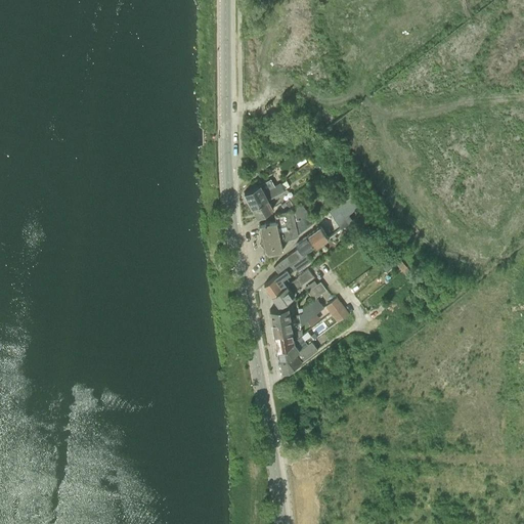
[(245,192),(251,205),(284,189),(279,182),(264,190),(261,183),(245,192)]
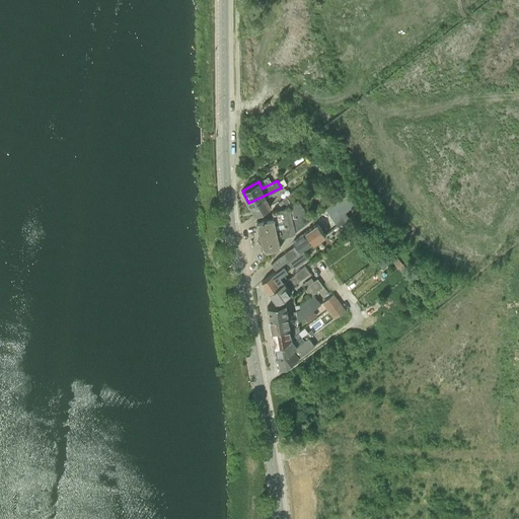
[(281,188),(248,203),(249,205),(254,215),(271,206),(268,200),(286,190),(284,186),(281,188)]
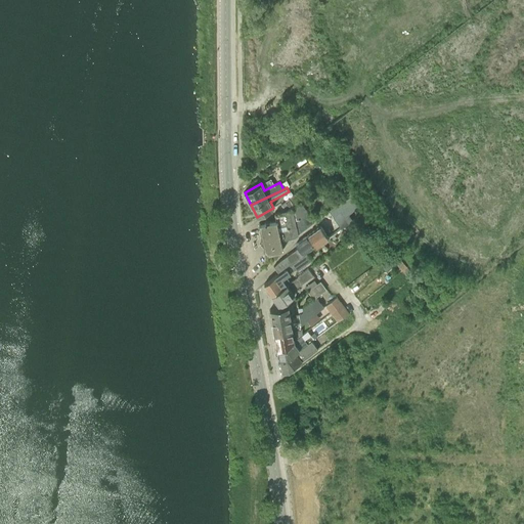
[(287,210),(294,204),(302,199),(298,191),(281,205),(287,210)]
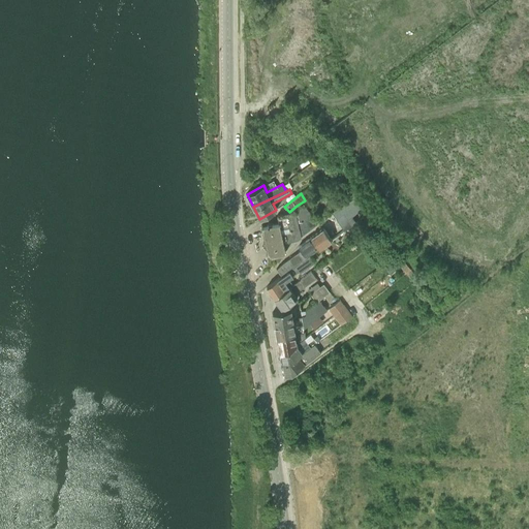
[(323,227),(332,240),(352,224),(356,221),(352,216),(356,213),(361,217),(366,214),(362,209),(354,198),(333,212),(337,218),(323,227)]
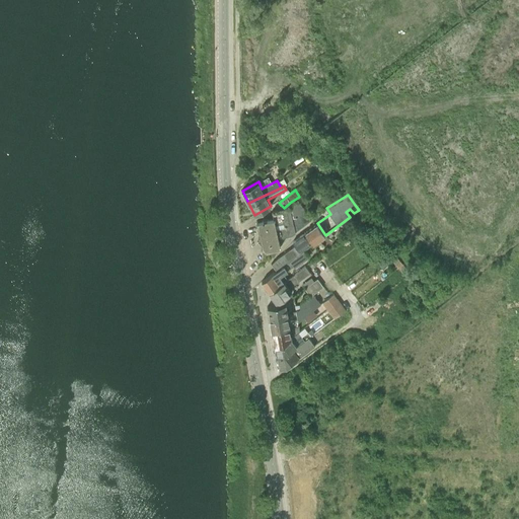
[(263,250),(281,246),(279,237),(292,234),(295,231),(311,218),(297,199),(289,207),(272,210),(274,218),(256,221),(263,250)]
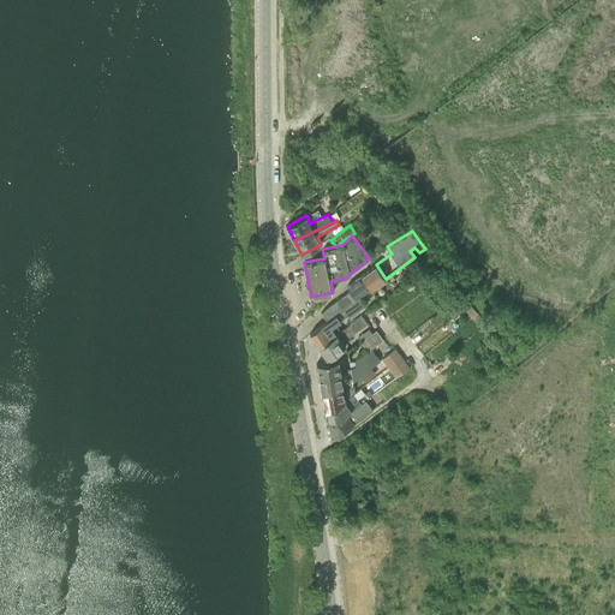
[(425,270),(436,262),(425,249),(417,255),(422,261),(419,262),(425,270)]
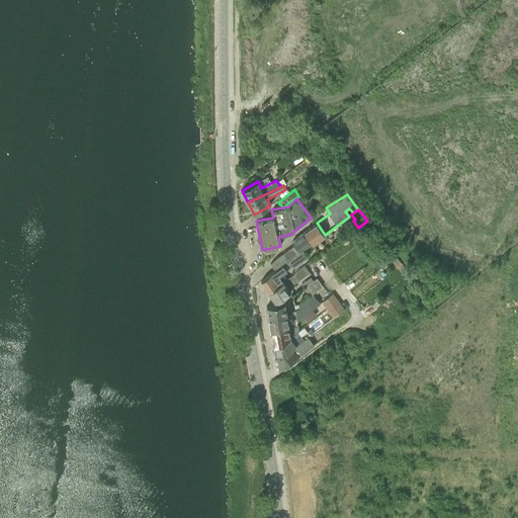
[(313,244),(325,235),(317,223),(305,232),(312,242),(313,244)]
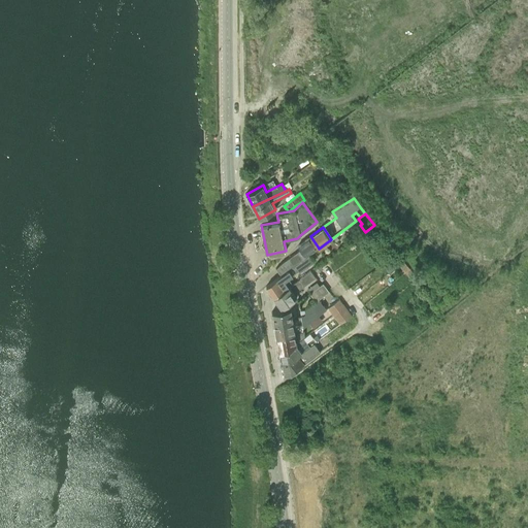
[(301,249),(305,256),(318,246),(310,236),(297,244),(301,249)]
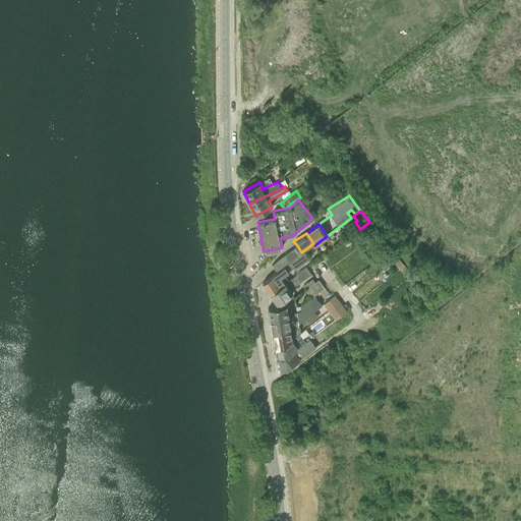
[(273,265),(278,271),(302,253),(301,252),(297,245),(277,259),(273,265)]
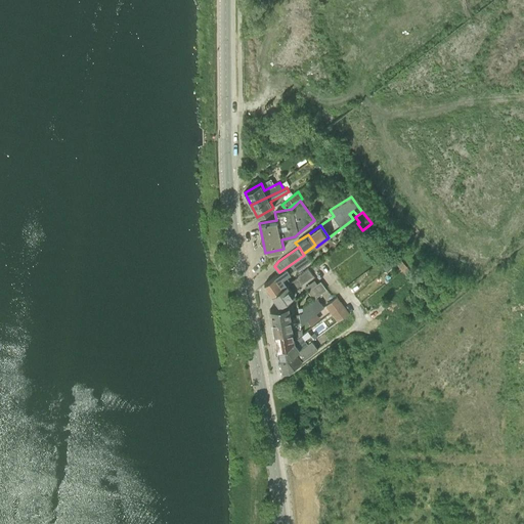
[(308,260),(304,255),(279,272),(264,284),(271,294),(291,280),(287,275),(308,260)]
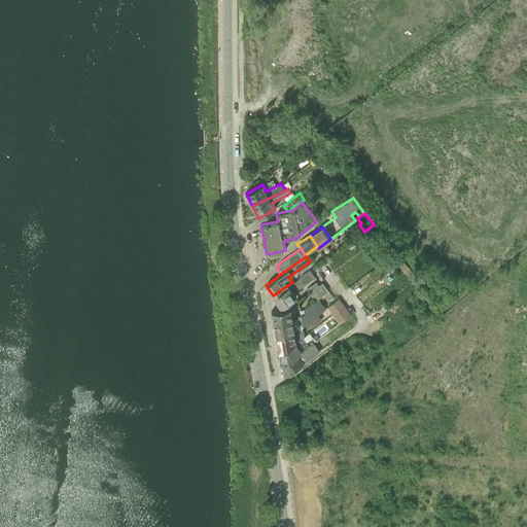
[(406,273),(410,269),(402,259),(397,264),(406,273)]
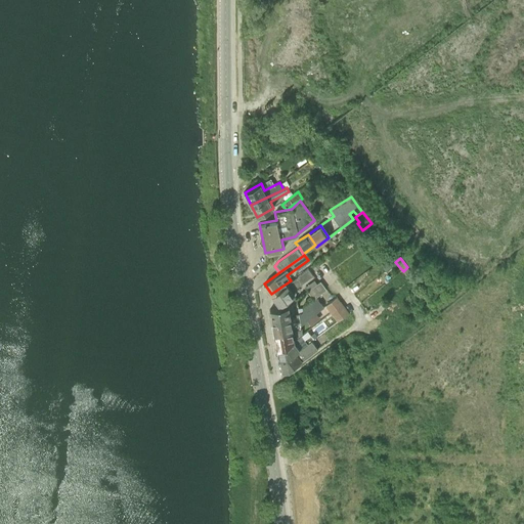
[(291,280),(271,294),(279,305),(294,295),(291,291),(313,274),(311,271),(309,268),(291,280)]
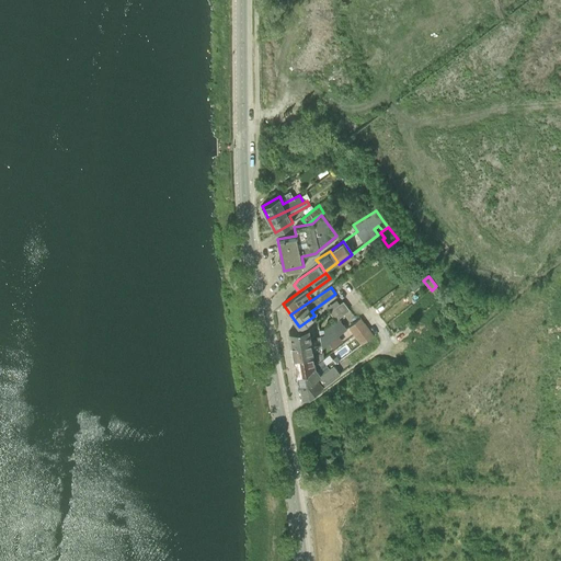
[(335,320),(339,317),(350,309),(343,300),(329,311),(335,320)]
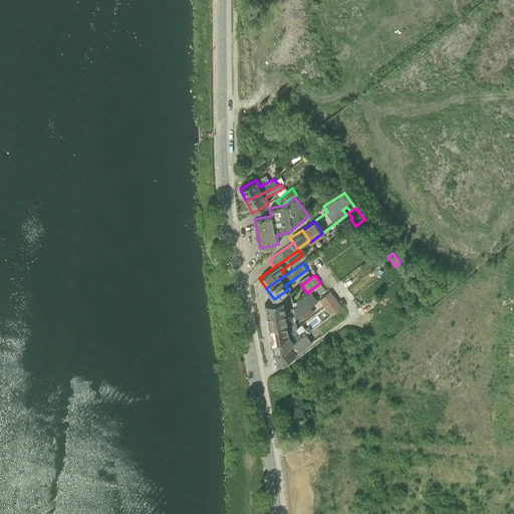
[(293,308),(294,316),(294,319),(318,300),(310,290),(307,293),(296,301),(297,302),(296,303),(297,305),(293,308)]
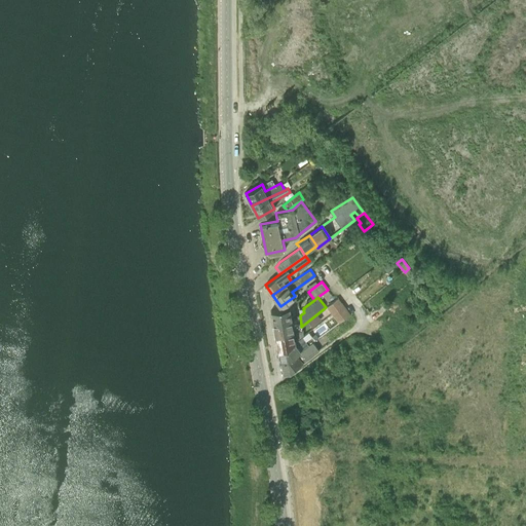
[(338,323),(350,313),(338,297),(327,306),(338,323)]
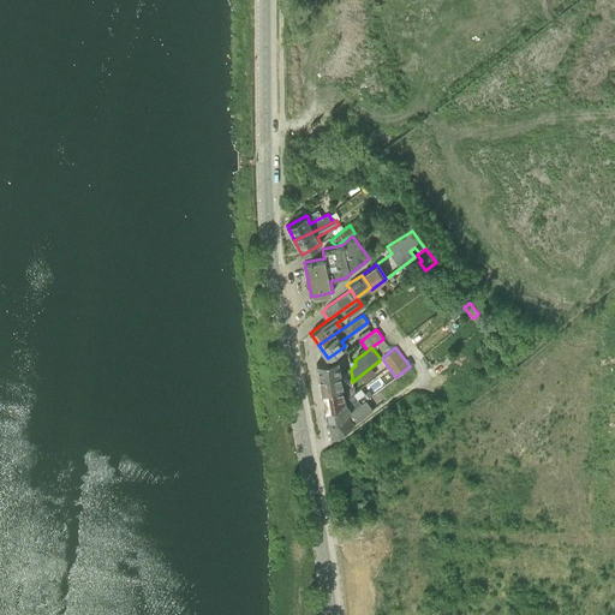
[(320,375),(341,371),(339,359),(317,363),(320,375)]
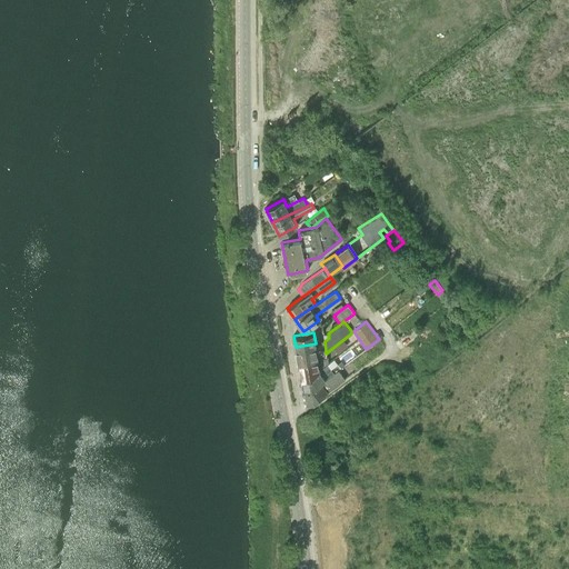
[(327,357),(326,353),(326,350),(317,352),(316,343),(296,347),(298,361),(318,358),(327,357)]
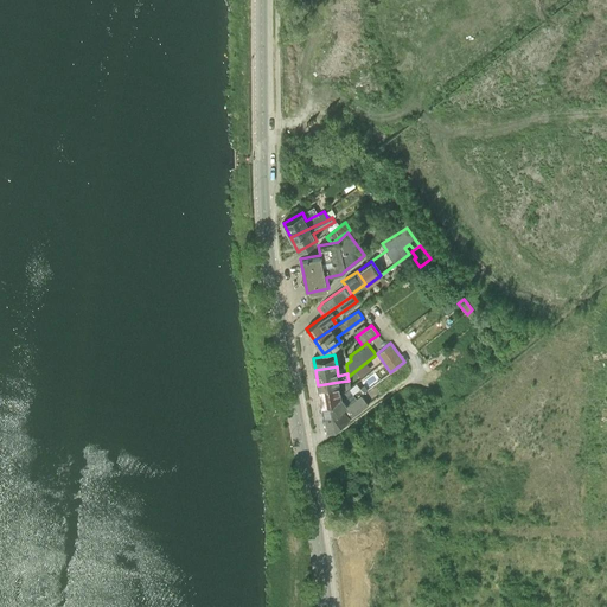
[(331,402),(342,394),(349,388),(349,381),(339,382),(318,385),(320,404),(331,402)]
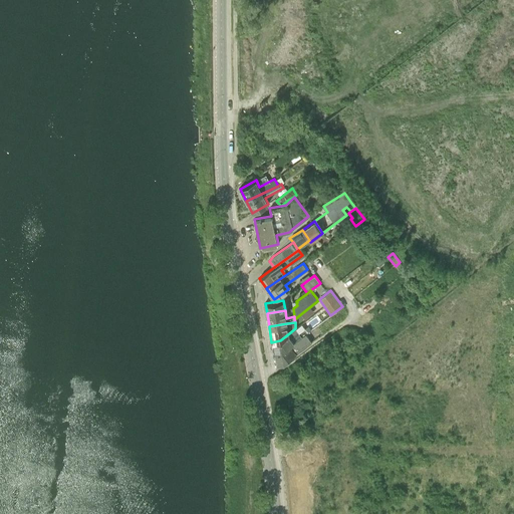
[(271,342),(273,353),(282,351),(305,334),(311,329),(308,326),(299,332),(295,328),(289,333),(280,340),(271,342)]
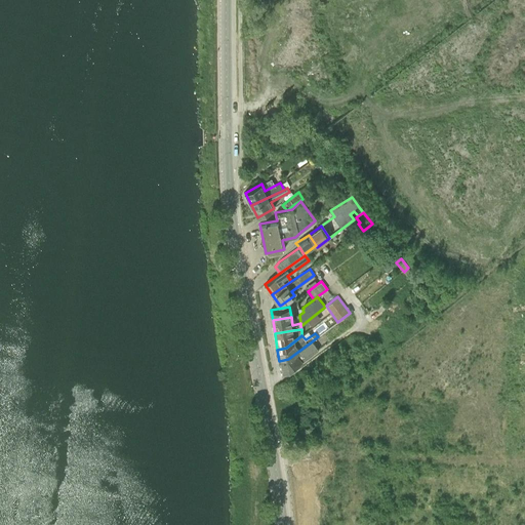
[(288,359),(279,361),(281,372),(290,370),(303,361),(318,350),(312,341),(288,359)]
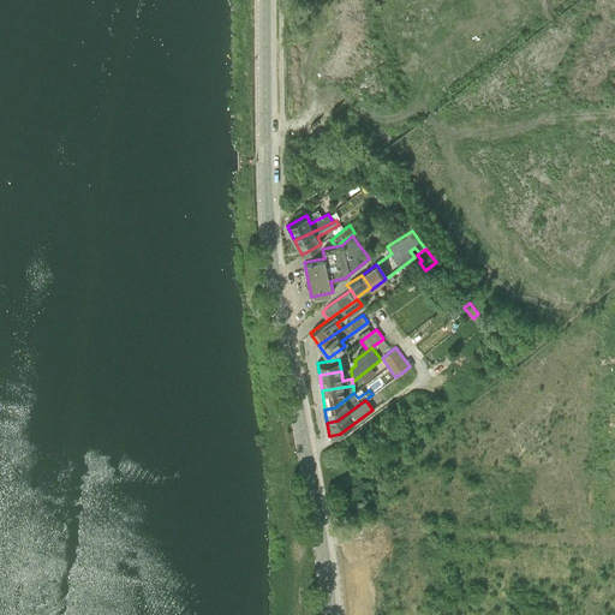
All buildings are outlined.
